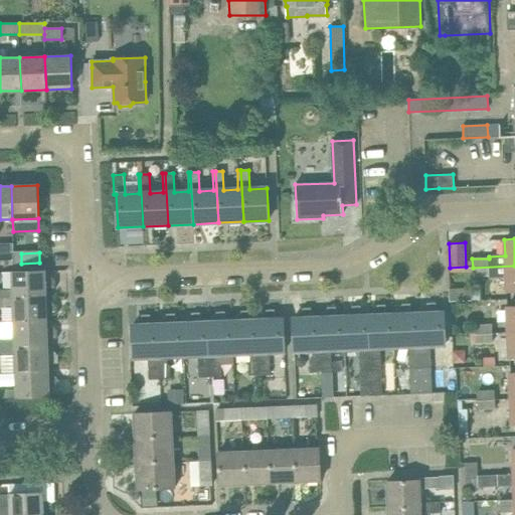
[(14,253),(0,253),(0,265),(14,265),(14,253)]
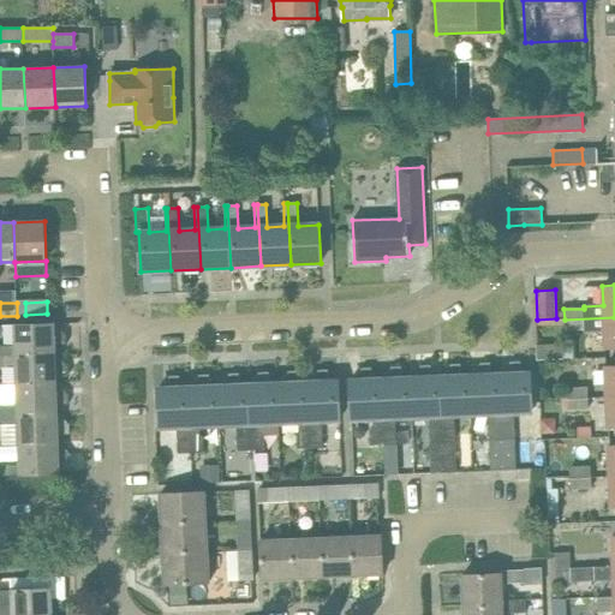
[(614,348),(614,317),(565,320),(565,330),(584,329),(585,330),(604,330),(605,348),(614,348)]
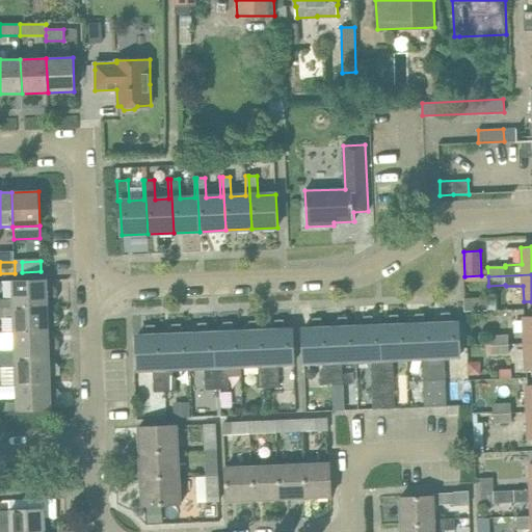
[(0,308),(48,306),(47,298),(57,298),(57,289),(47,289),(47,280),(26,281),(12,281),(14,299),(5,299),(0,298),(0,308)]
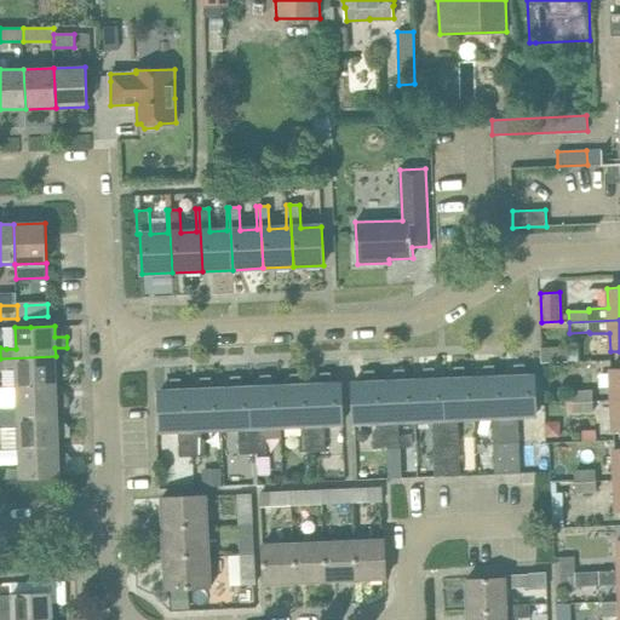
[(569,348),(540,349),(541,363),(569,362),(569,348)]
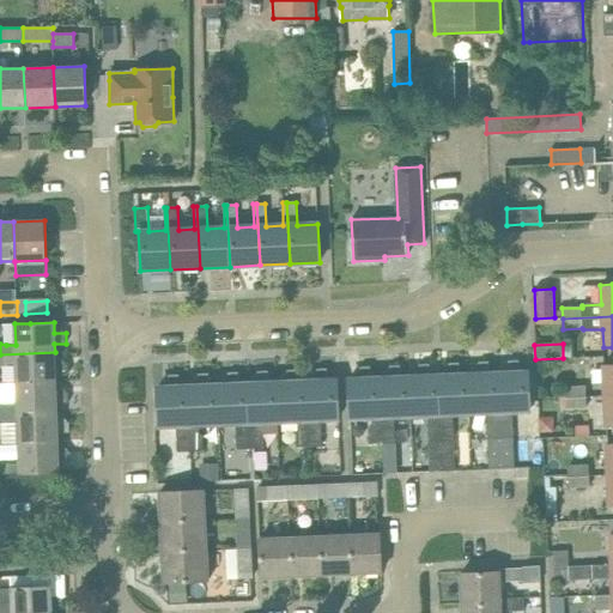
[(55,363),(55,352),(0,354),(0,364),(7,364),(16,364),(17,384),(56,382),(55,374),(67,374),(67,363),(55,363)]
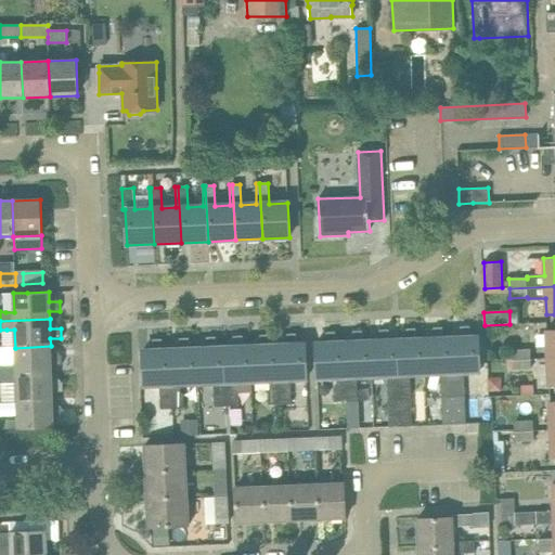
[(461,337),(451,337),(452,374),(463,373),(479,373),(478,336),(469,337),(469,326),(460,326),(461,337)]
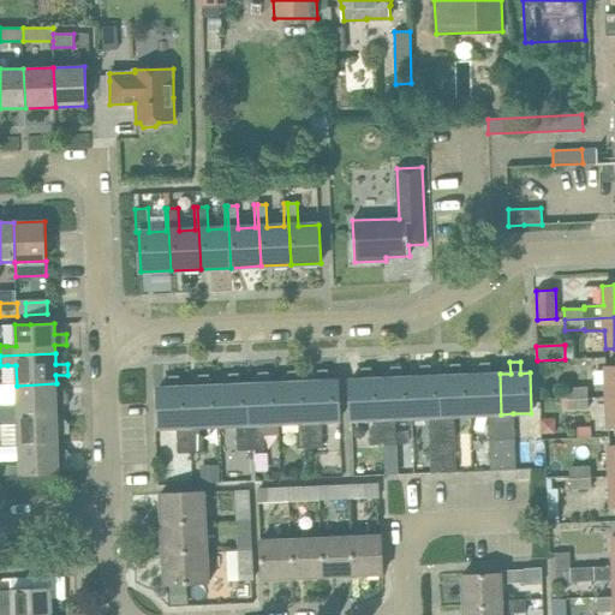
[(501,415),(500,374),(490,375),(490,363),(479,363),(481,375),(470,375),(471,416),(488,415),(501,415)]
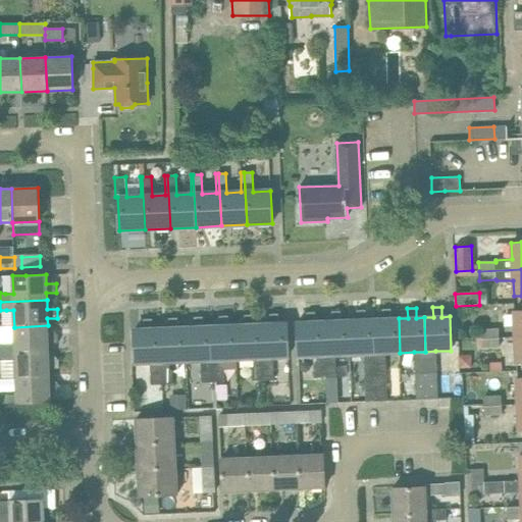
[(400,353),(399,318),(392,319),(390,309),(382,309),(382,319),(373,319),(374,354),(385,353),(400,353)]
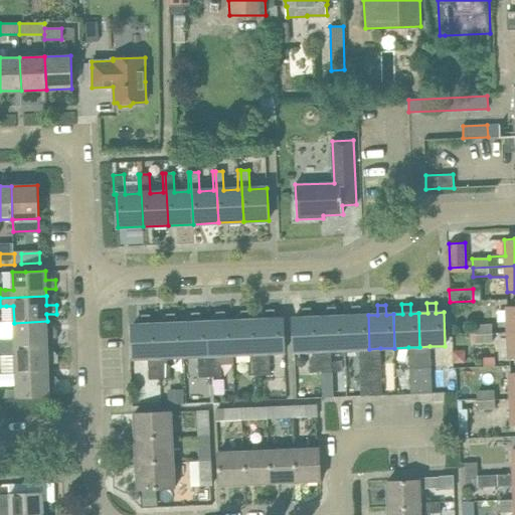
[(369,349),(368,315),(361,316),(361,306),(352,306),(352,316),(343,317),(344,350),(359,349),(369,349)]
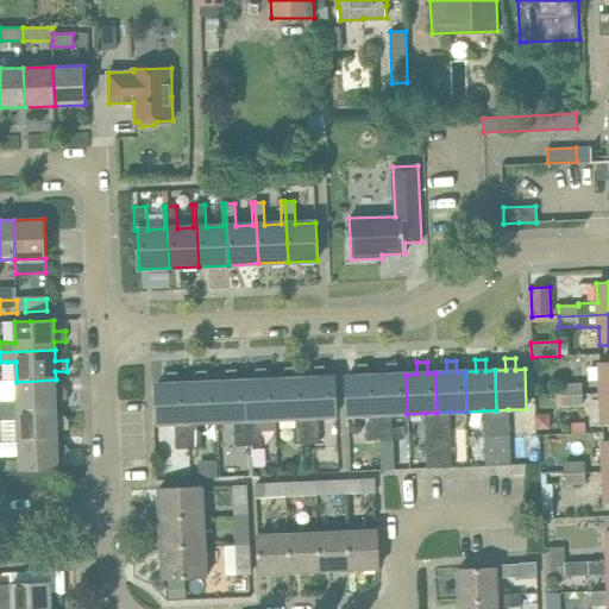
[(407,414),(406,375),(397,375),(397,363),(387,363),(388,375),(376,376),(377,415),(407,414)]
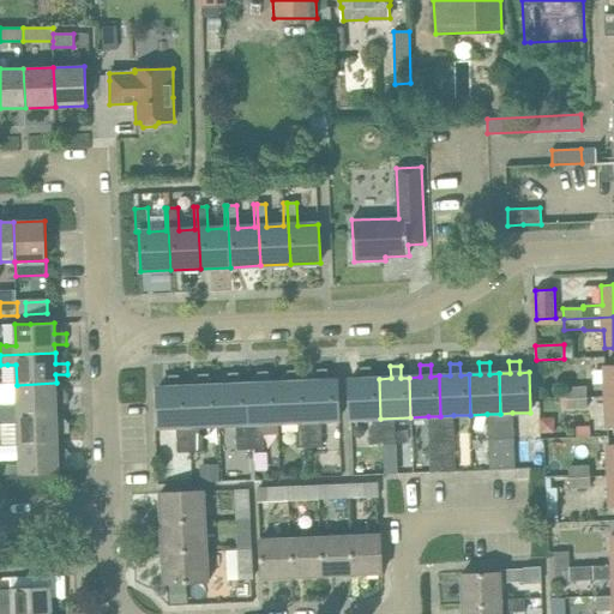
[(380,419),(379,379),(372,379),(371,367),(360,367),(361,379),(349,380),(351,420),(380,419)]
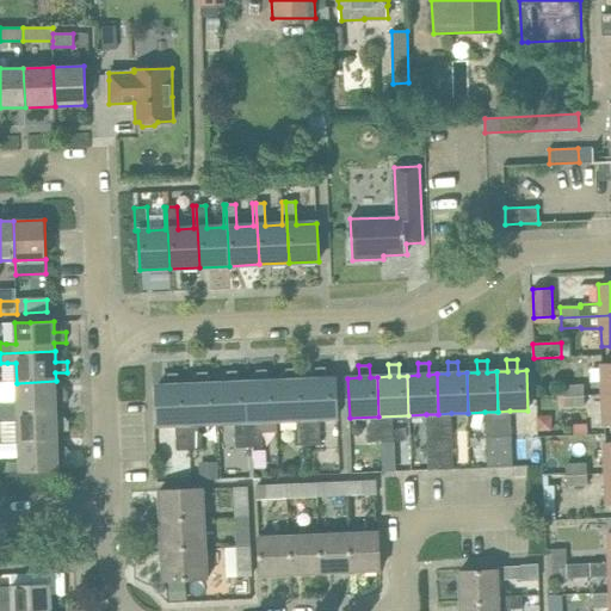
[(316,380),(306,380),(308,425),(320,430),(320,418),(338,417),(335,378),(327,378),(326,368),(315,368),(316,380)]
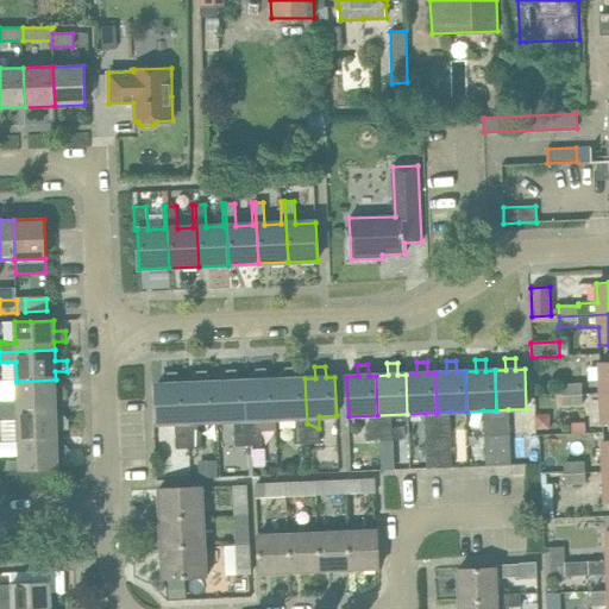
[(307,424),(305,378),(296,378),(295,368),(286,368),(286,380),(275,380),(277,418),(297,416),(299,428),(307,424)]
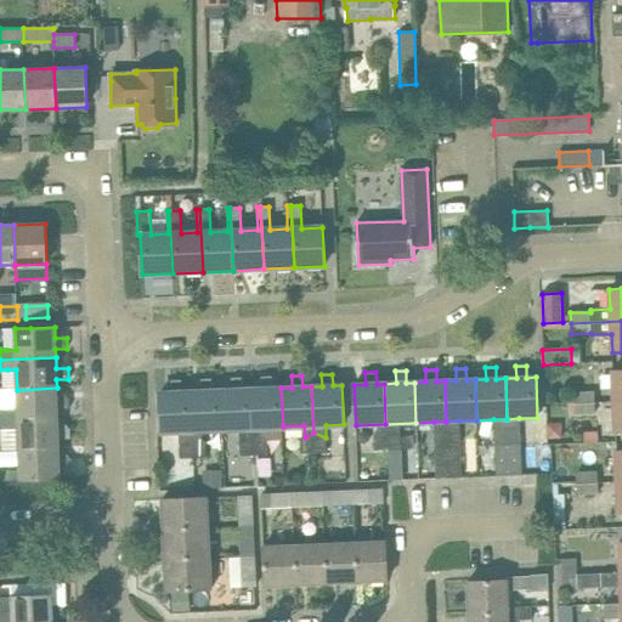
[(261,389),(250,389),(253,456),(266,456),(265,440),(263,439),(261,428),(283,427),(281,388),(272,388),(272,377),(261,377),(261,389)]
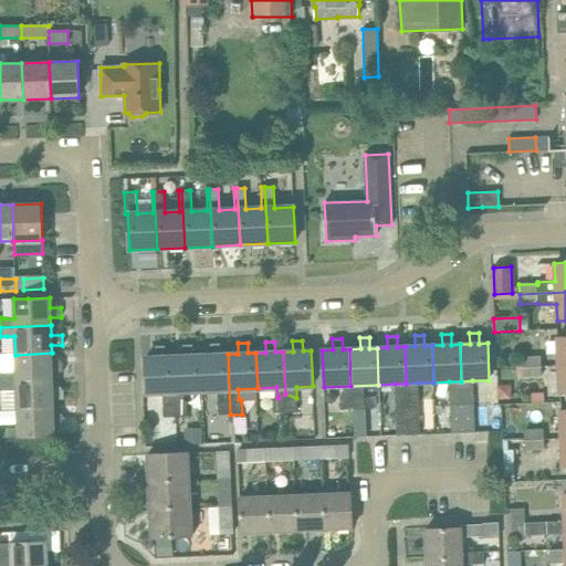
[(211,355),(200,355),(202,391),(218,390),(219,416),(230,415),(228,354),(220,354),(220,344),(210,344),(211,355)]
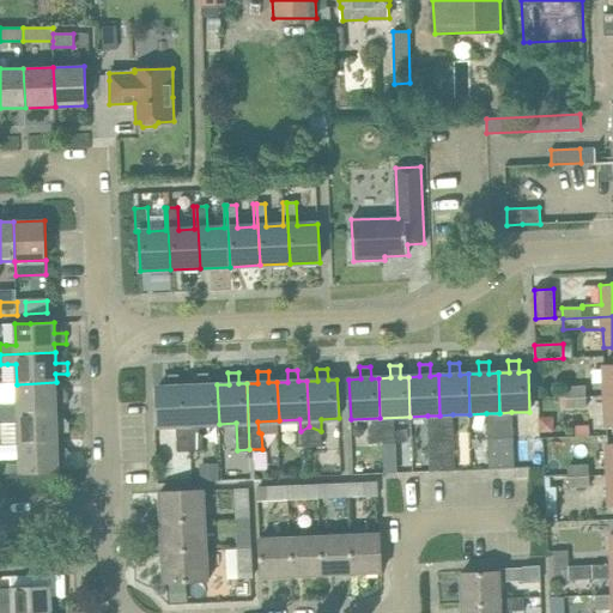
[(219,424),(217,384),(208,386),(208,374),(198,374),(199,386),(188,386),(190,453),(204,451),(202,436),(199,435),(199,425),(219,424)]
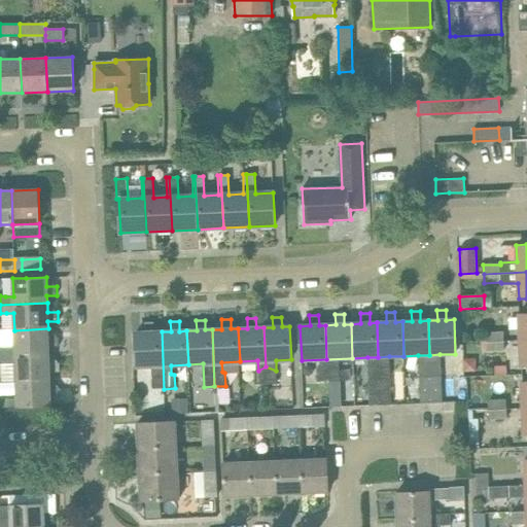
[(164,389),(162,331),(154,332),(153,322),(145,322),(145,332),(135,332),(137,366),(152,365),(153,389),(164,389)]
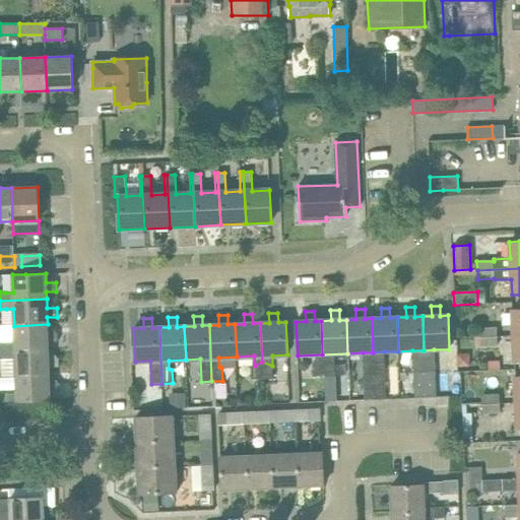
[(48,324),(14,326),(14,340),(6,340),(6,342),(0,342),(0,350),(48,349),(48,342),(58,341),(58,333),(48,333),(48,324)]
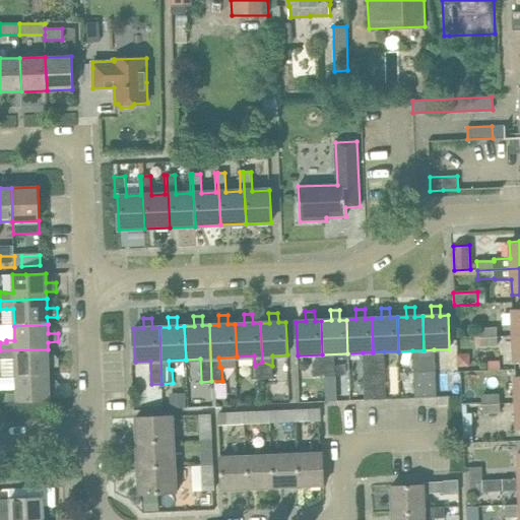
[(498,327),(480,328),(481,337),(498,336),(498,327)]
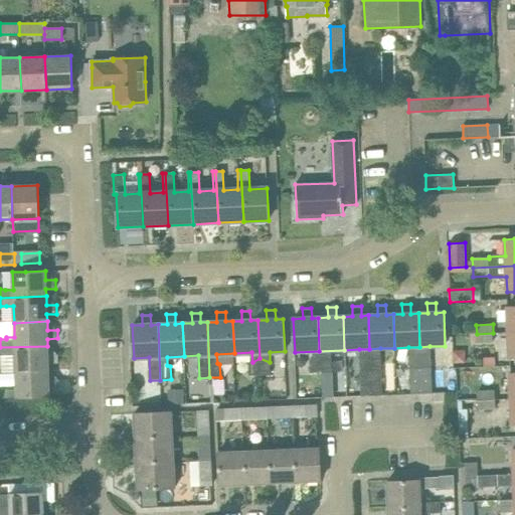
[(494,343),(493,333),(477,334),(477,343),(494,343)]
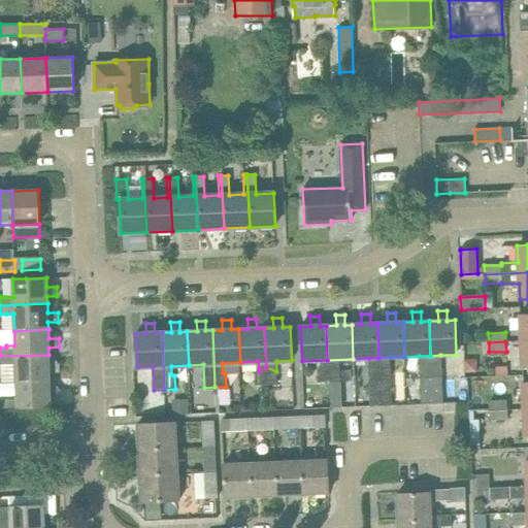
[(48,355),(0,356),(0,365),(7,365),(7,364),(15,363),(17,382),(50,381),(50,373),(60,372),(60,364),(50,364),(48,355)]
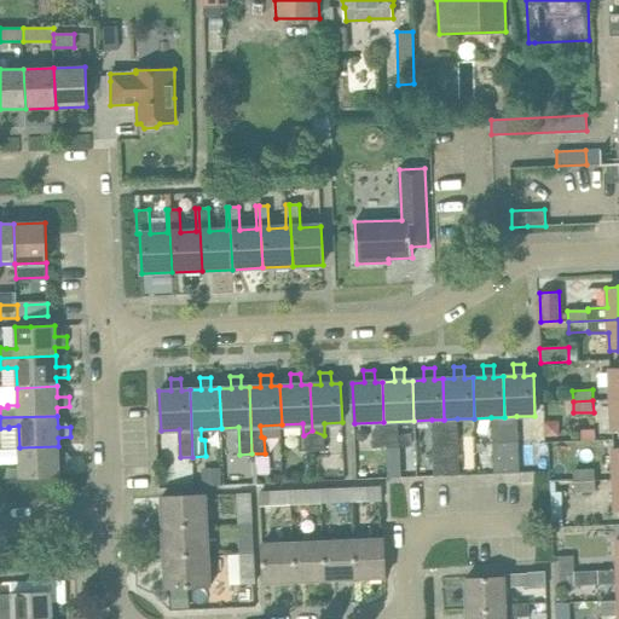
[(507,473),(519,473),(516,416),(504,417),(507,473)]
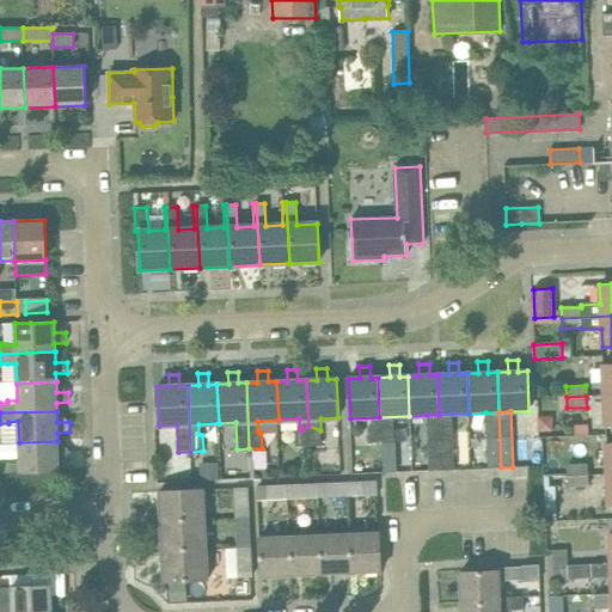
[(485,412),(488,469),(501,467),(499,412),(485,412)]
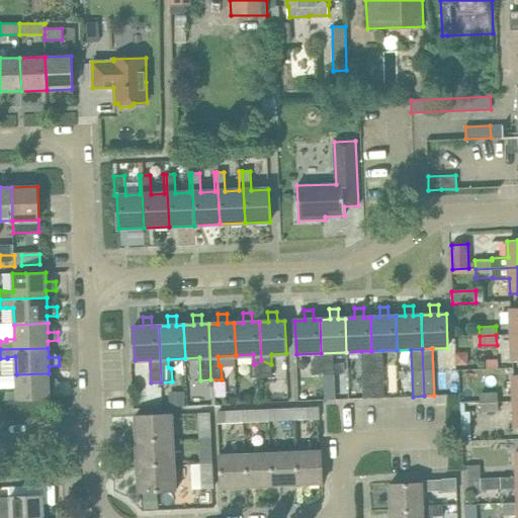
[(373,398),(384,398),(382,350),(371,351),(373,398)]
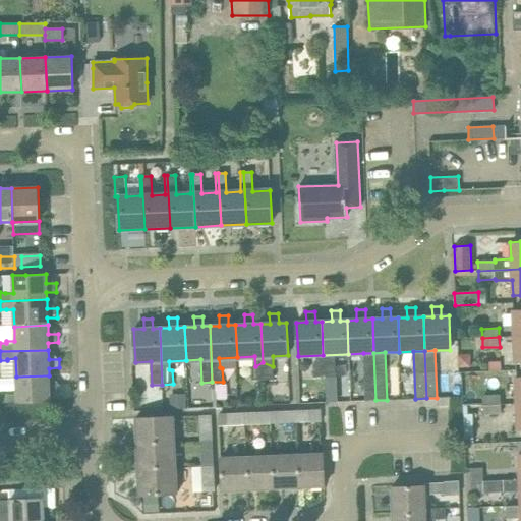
[(373,353),(363,353),(365,401),(375,400),(373,353)]
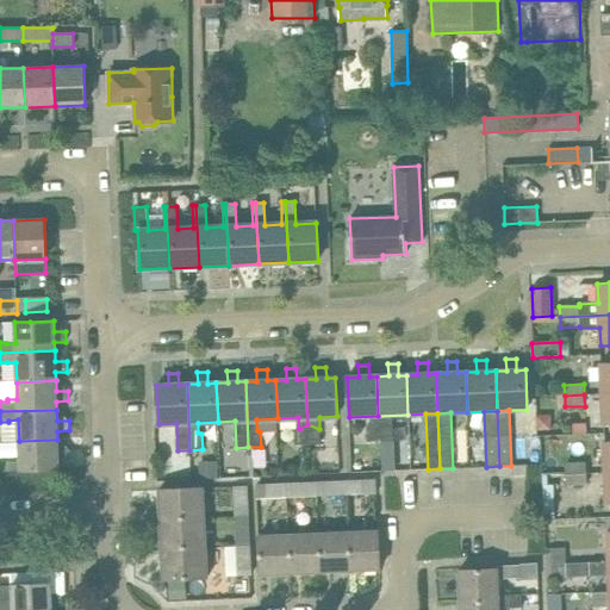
[(380,441),(380,422),(368,429),(368,442),(380,441)]
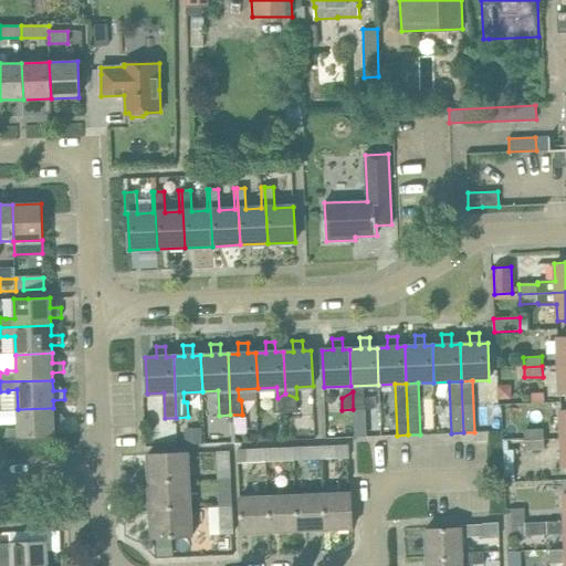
[(365,396),(353,391),(353,409),(354,437),(365,437),(365,396)]
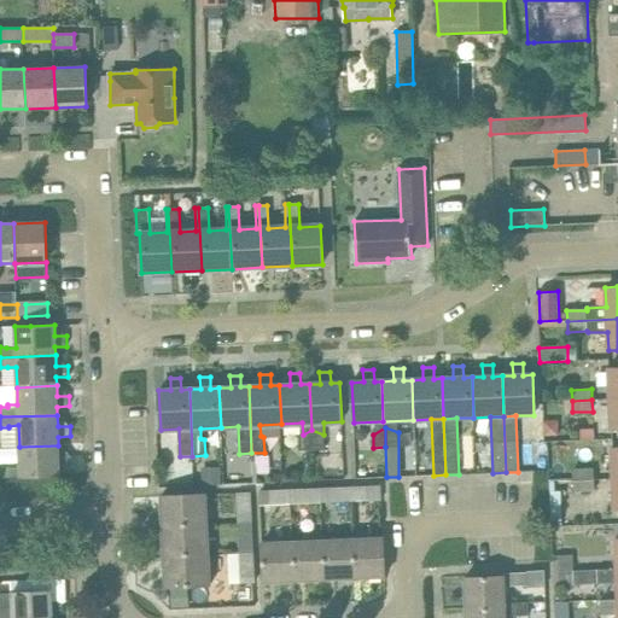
[(312,430),(303,435),(298,437),(299,450),(312,450),(312,430)]
